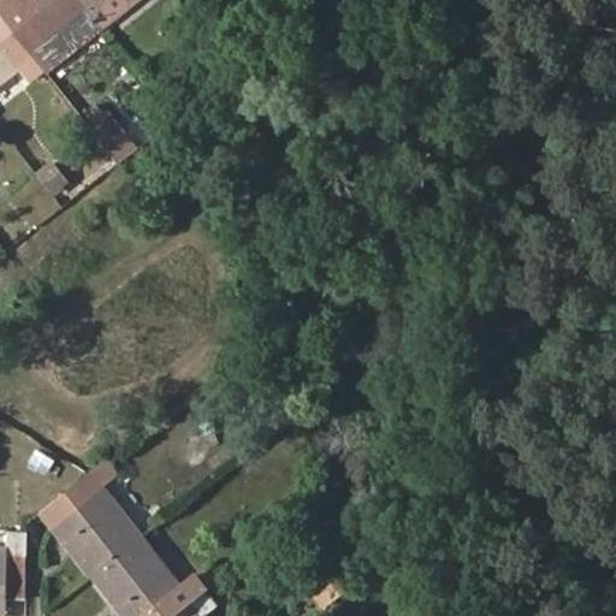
[(13,0),(1,0),(0,1),(0,11),(6,19),(19,9),(13,0)]
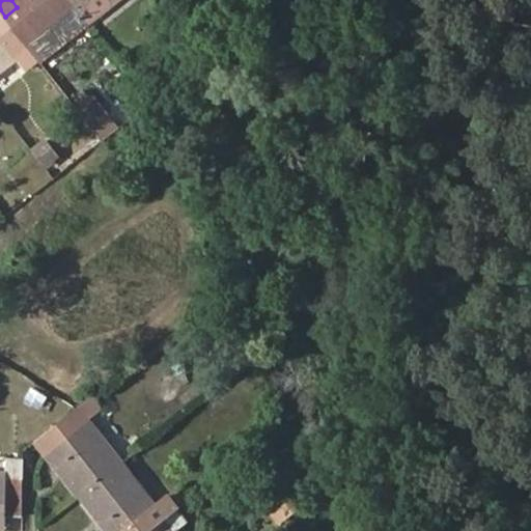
[(5,17),(39,61),(87,24),(78,12),(67,0),(11,0),(17,7),(5,17)]
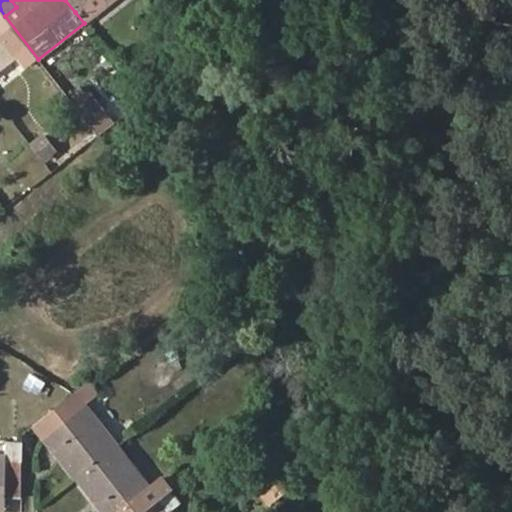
[(65,0),(75,12),(90,0),(65,0)]
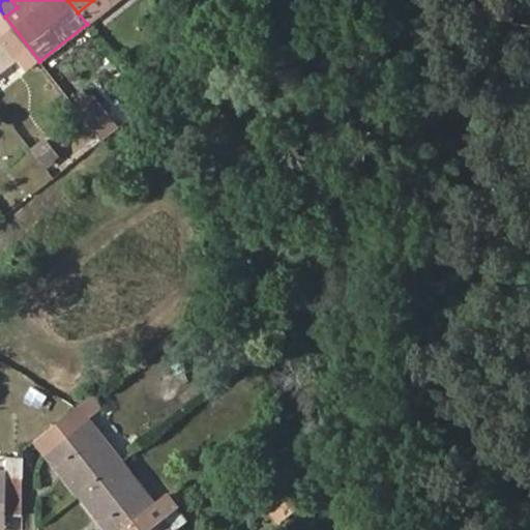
[(27,70),(39,61),(5,17),(0,20),(0,74),(19,60),(27,70)]
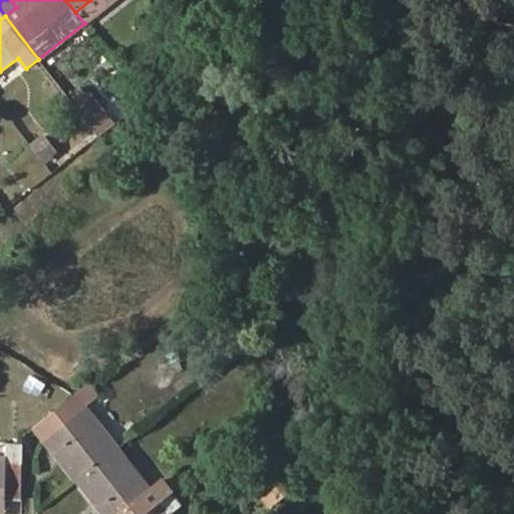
[(81,87),(72,94),(79,102),(87,95),(81,87)]
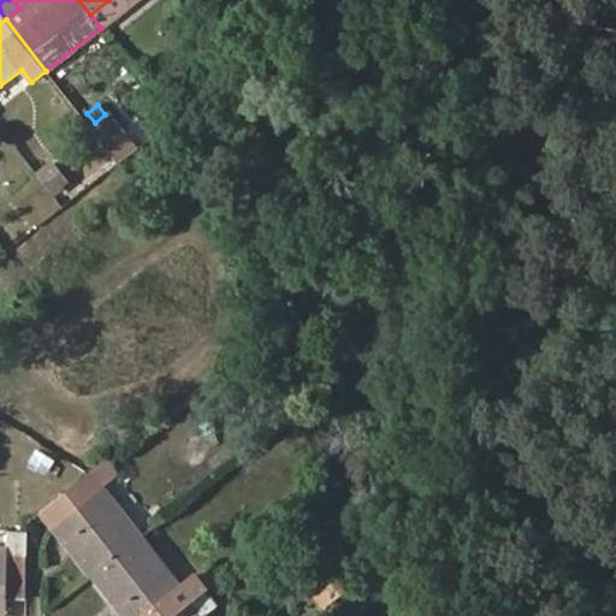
[(119,164),(140,148),(111,110),(105,114),(95,123),(90,126),(119,164)]
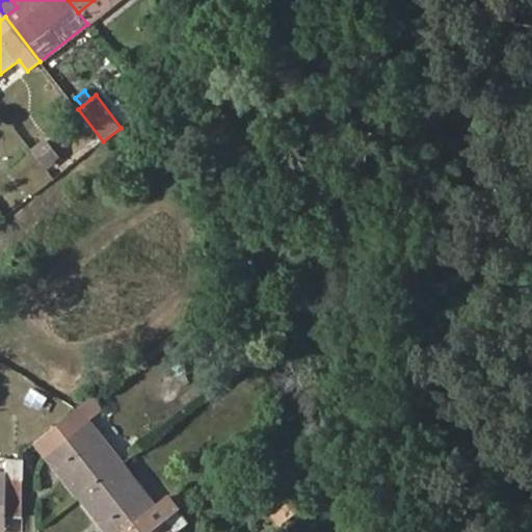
[(49,173),(62,161),(45,139),(31,151),(49,173)]
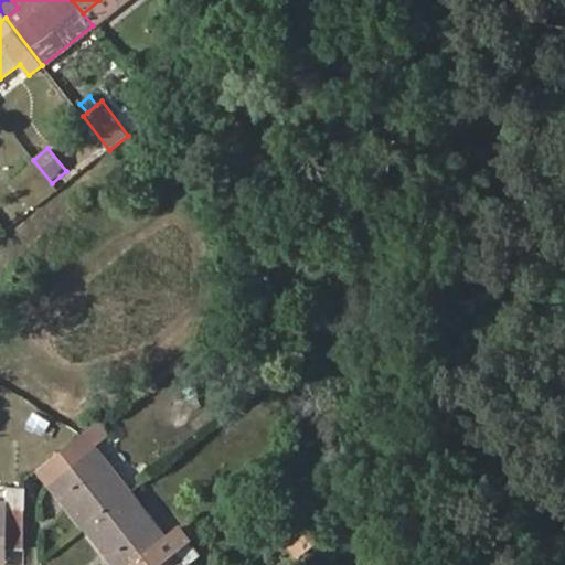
[(48,483),(83,528),(129,491),(130,490),(95,445),(107,437),(95,423),(83,433),(48,459),(59,473),(48,483)]
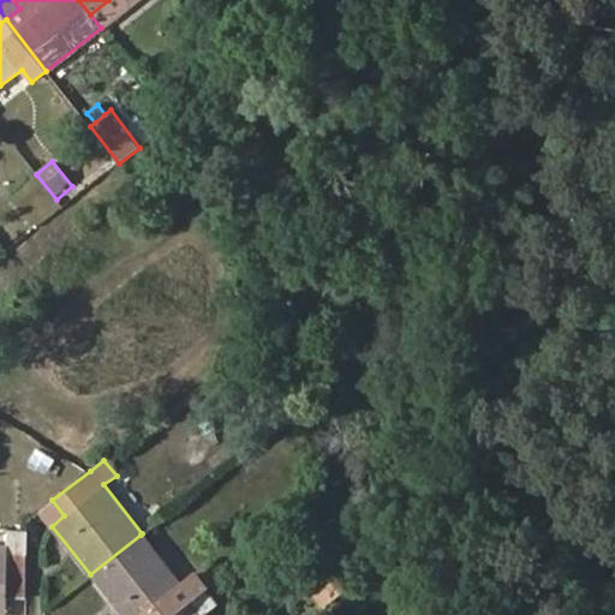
[(52,500),(40,509),(52,526),(64,515),(52,500)]
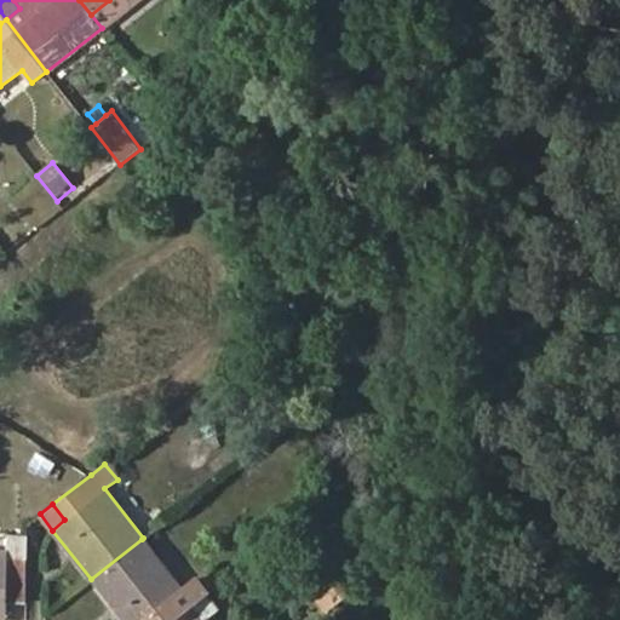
[(183,590),(195,579),(156,528),(143,538),(142,539),(183,590)]
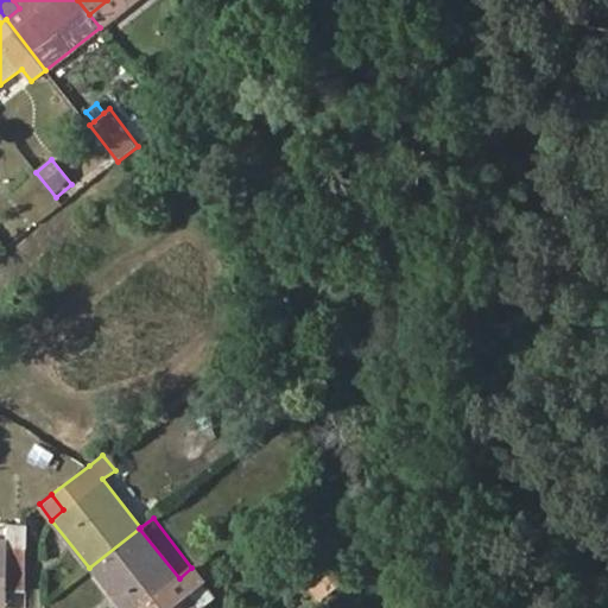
[(6,607),(7,591),(26,591),(27,527),(7,526),(7,523),(0,521),(0,607),(6,607)]
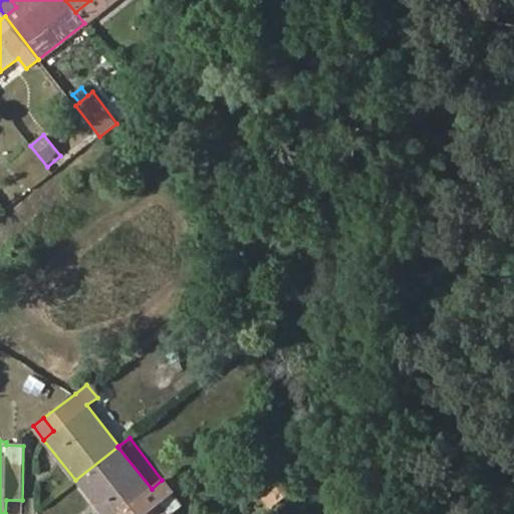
[(101,513),(144,513),(172,493),(182,485),(172,472),(162,480),(152,489),(117,447),(75,480),(99,511),(101,513)]
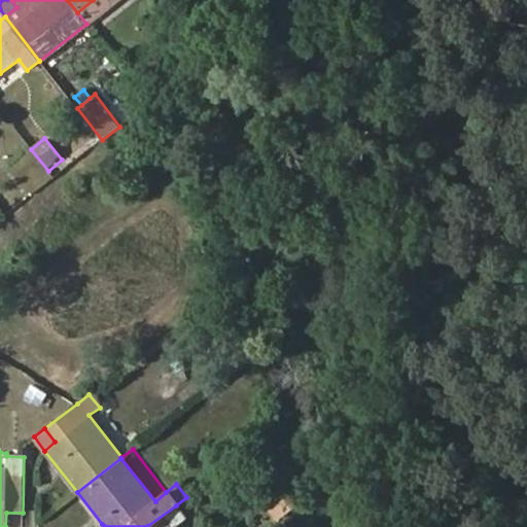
[(176,526),(185,519),(176,505),(147,526),(176,526)]
